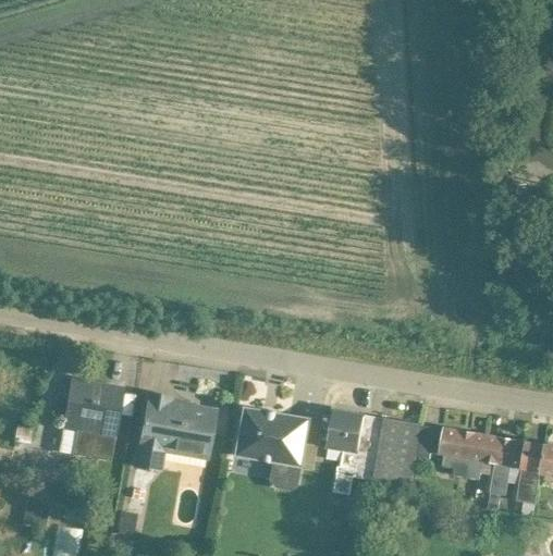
[(73,459),(112,466),(124,385),(74,378),(66,429),(78,431),(73,459)]
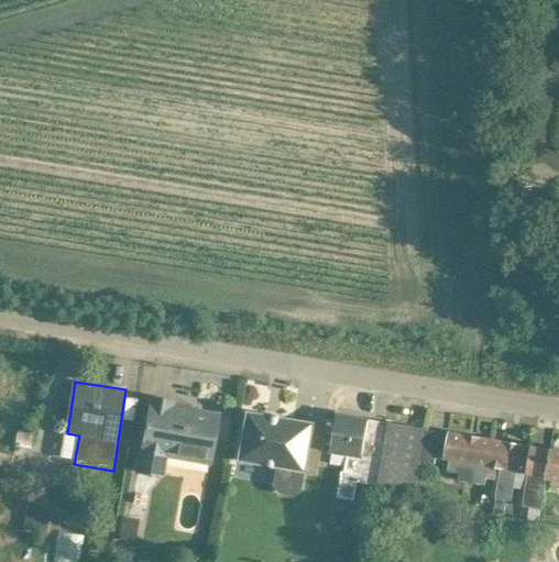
[(168,455),(210,463),(221,409),(151,396),(136,470),(165,475),(168,455)]
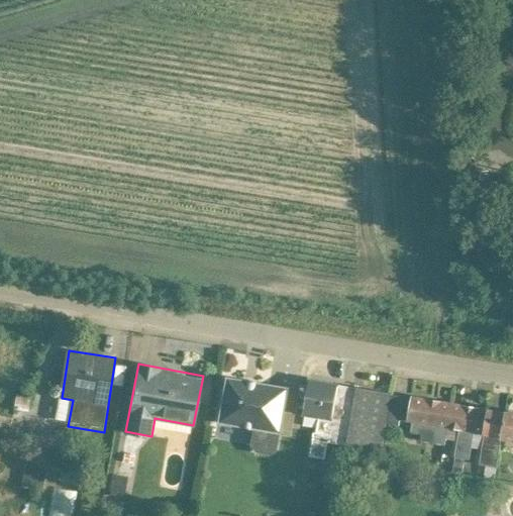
[(216,422),(279,433),(287,390),(224,378),(216,422)]
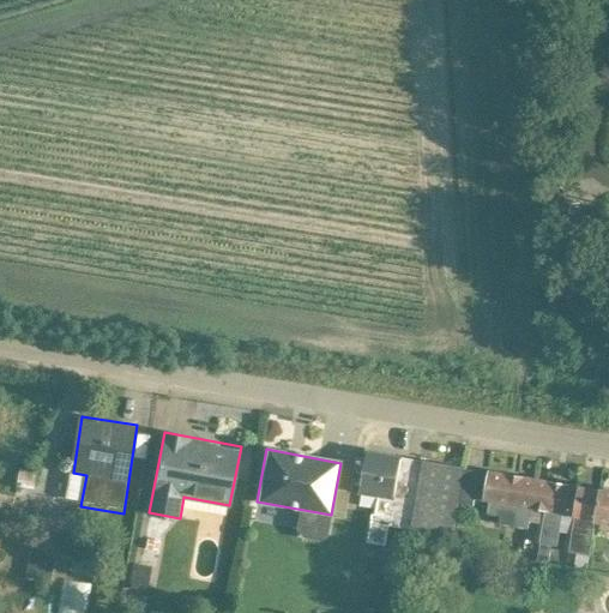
[(360,494),(409,502),(415,456),(367,449),(360,494)]
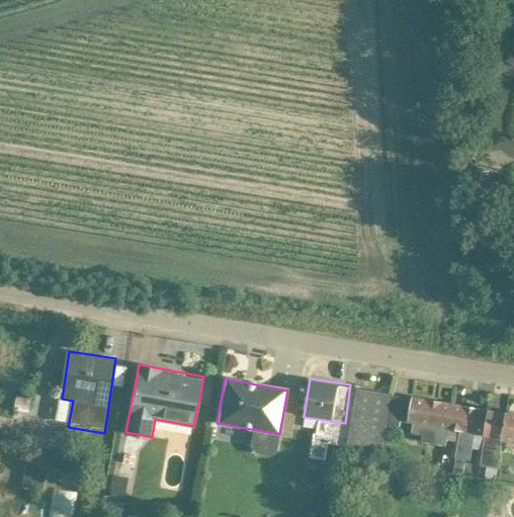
[(381,395),(379,412),(391,413),(393,396),(381,395)]
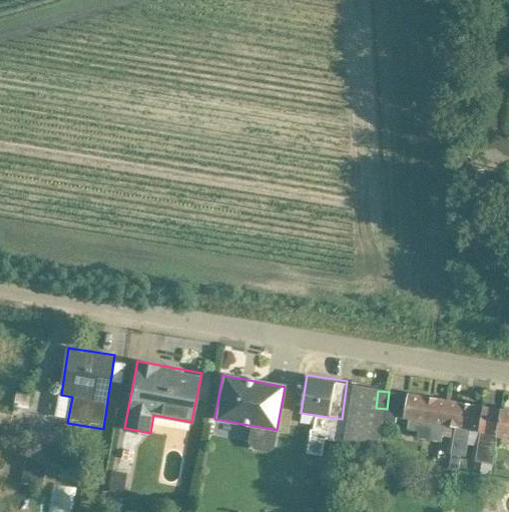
[(407,427),(477,441),(484,406),(414,392),(407,427)]
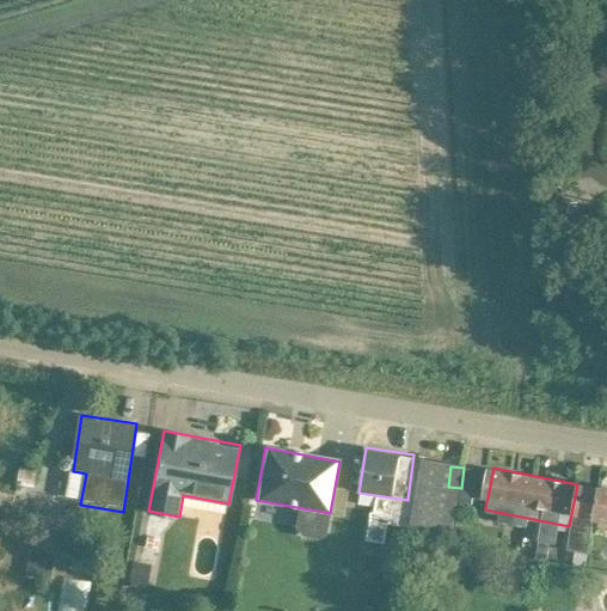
[(596,519),(606,520),(606,492),(600,490),(596,519)]
